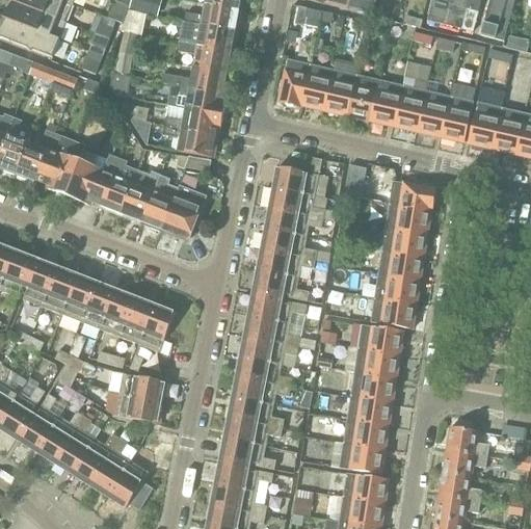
[(8,6),(2,16),(59,37),(65,20),(14,0),(7,0),(4,5),(8,6)]
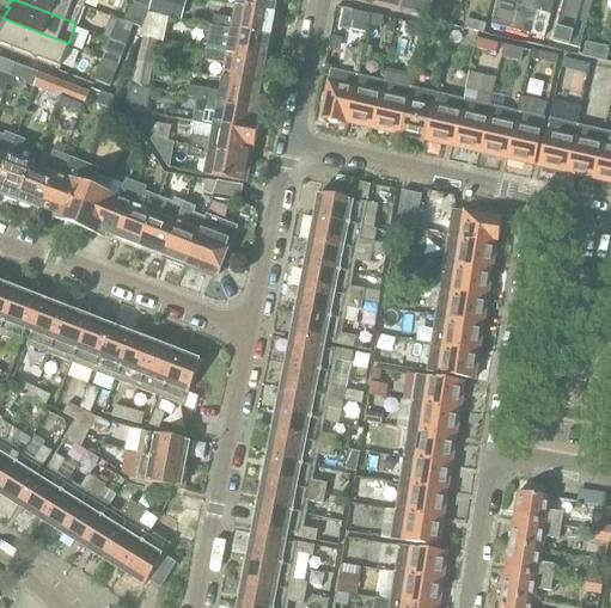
[(16,0),(75,23),(84,4),(74,0),(16,0)]
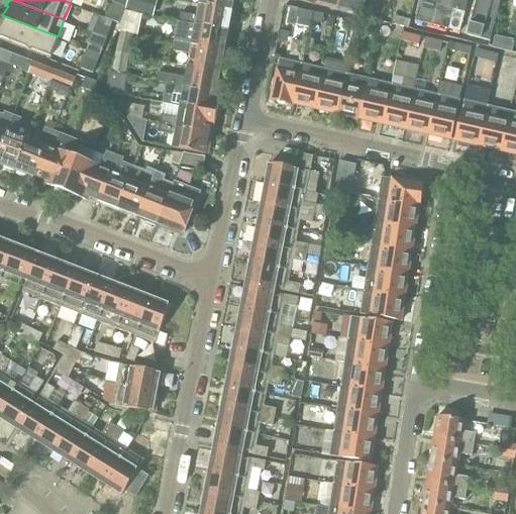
[(120,15),(125,4),(114,0),(111,0),(104,15),(118,21),(120,15)]
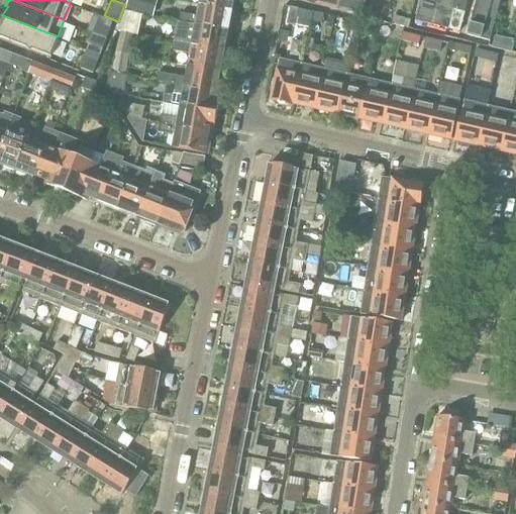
[(141,12),(144,0),(128,0),(125,8),(124,8),(124,9),(141,12)]
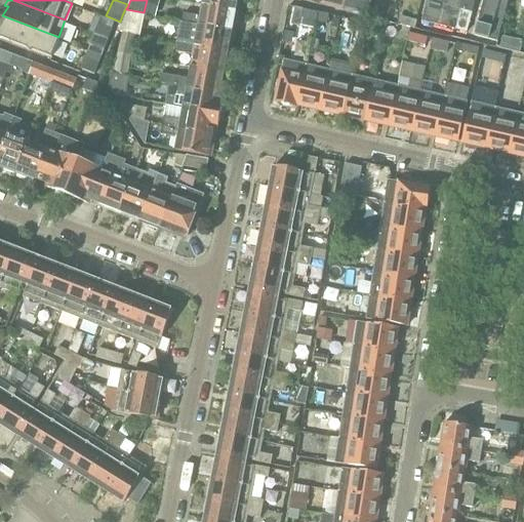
[(201,0),(201,2),(238,9),(240,0),(201,0)]
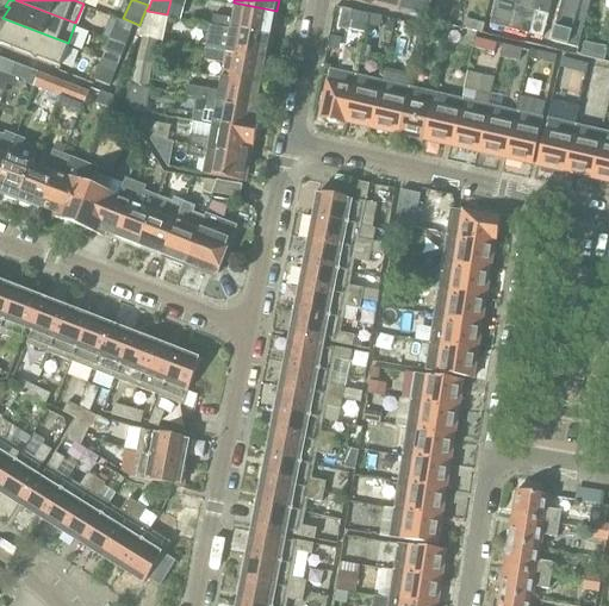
[(496,0),(490,22),(513,27),(519,2),(519,0),(496,0)]
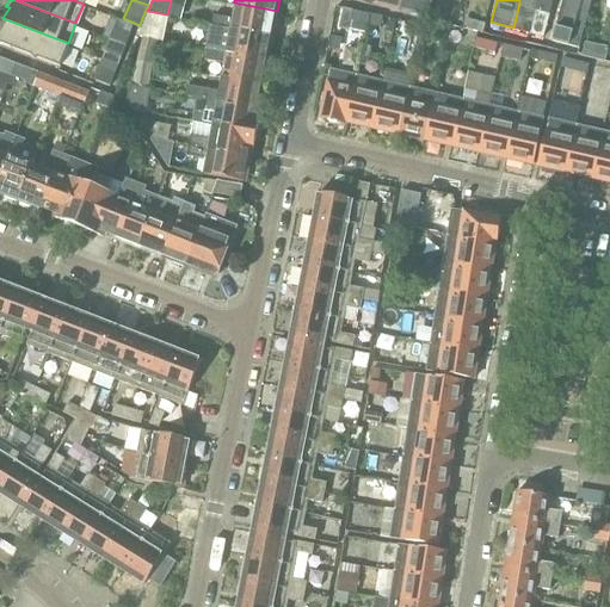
[(519,0),(519,2),(513,28),(542,35),(550,0),(519,0)]
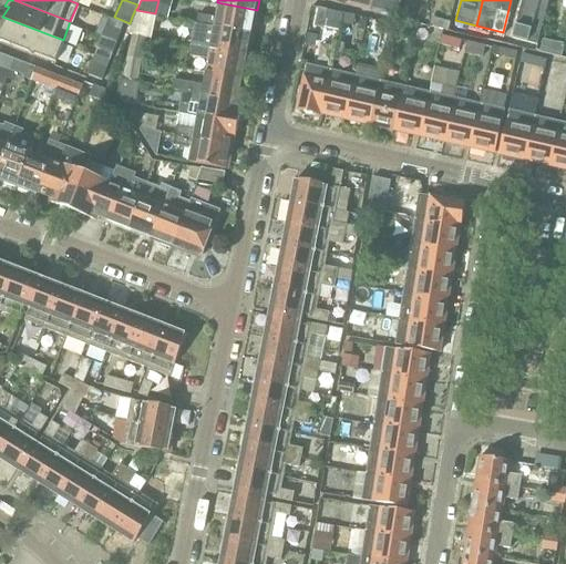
[(521,0),(512,36),(536,42),(547,0),(521,0)]
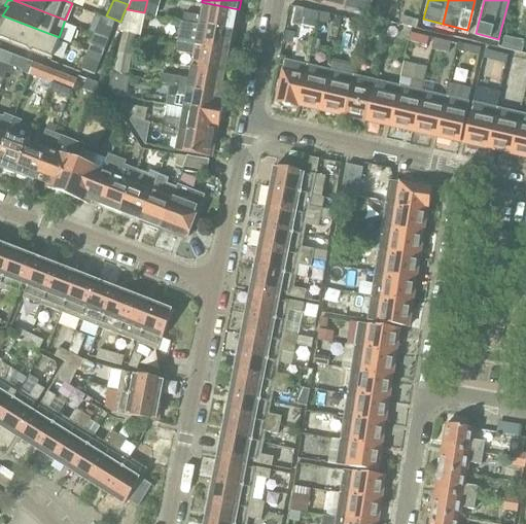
[(183,10),(181,20),(198,23),(233,30),(234,23),(237,23),(239,9),(202,2),(200,14),(183,10)]
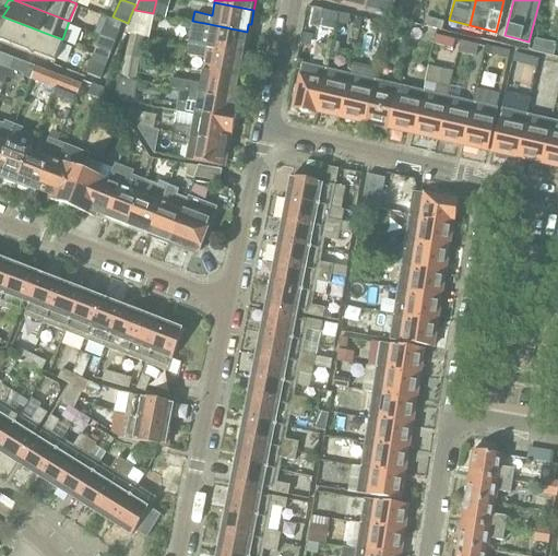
[(320,20),(323,20),(334,21),(334,19),(336,10),(322,7),(312,4),(309,23),(319,25),(320,20)]
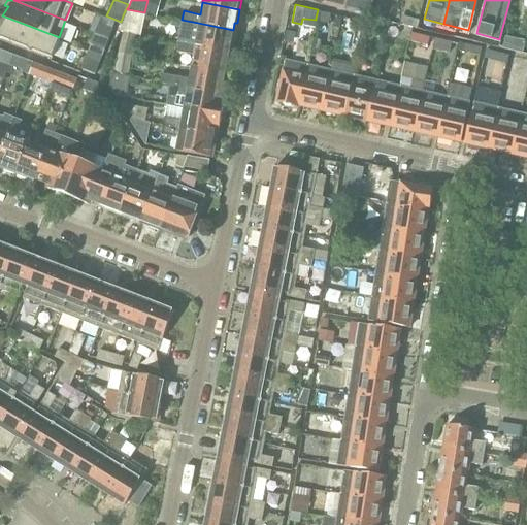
[(136,33),(140,33),(144,12),(127,9),(124,18),(123,22),(122,22),(120,29),(123,30),(136,33)]
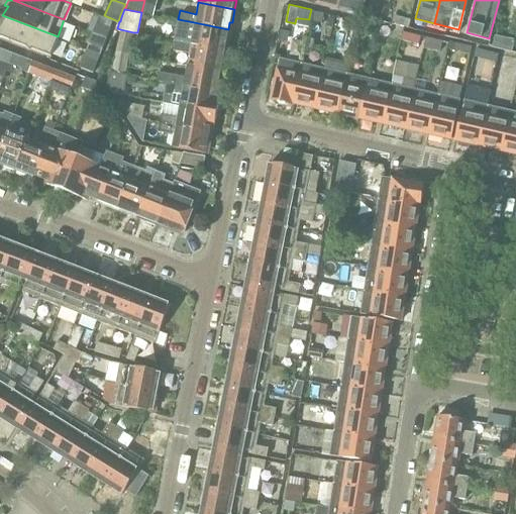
[(311,9),(309,17),(321,20),(323,12),(311,9)]
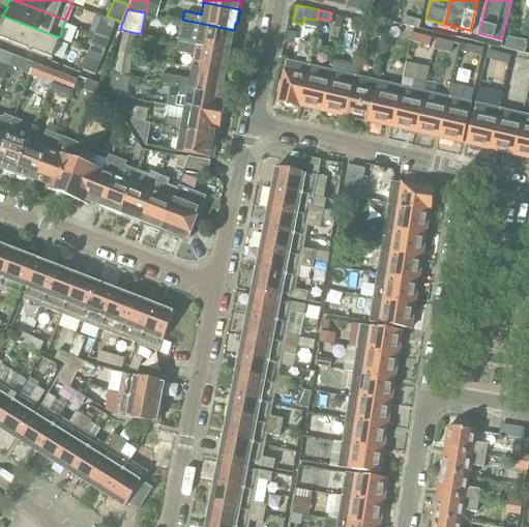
[(401,22),(418,26),(420,18),(403,13),(401,22)]
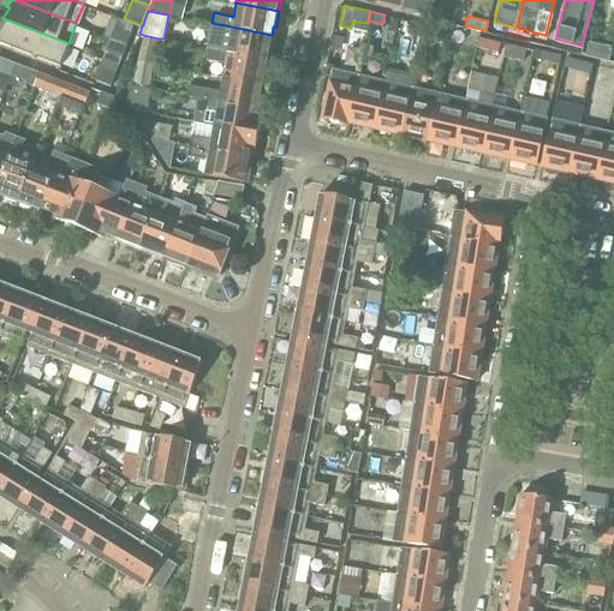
[(0,27),(1,28),(0,29),(0,41),(60,65),(69,43),(3,18),(0,22),(0,27)]
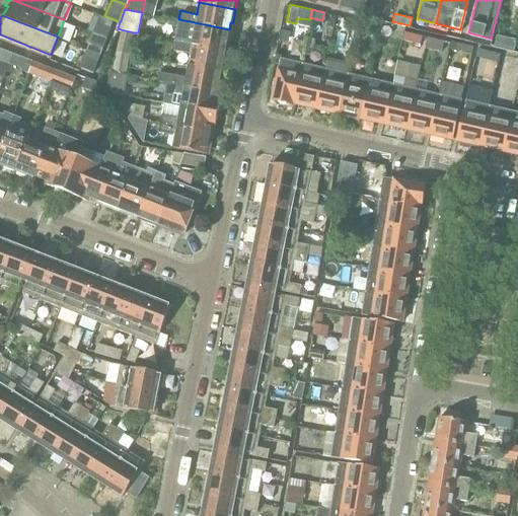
[(178,19),(174,40),(225,50),(227,41),(229,41),(232,30),(229,29),(195,22),(178,19)]
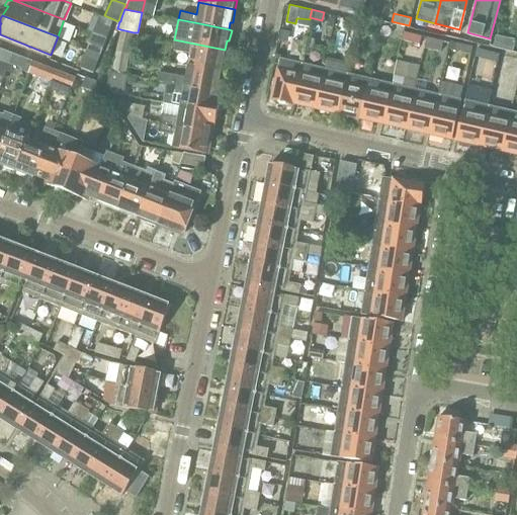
[(96,20),(93,30),(106,35),(110,25),(96,20)]
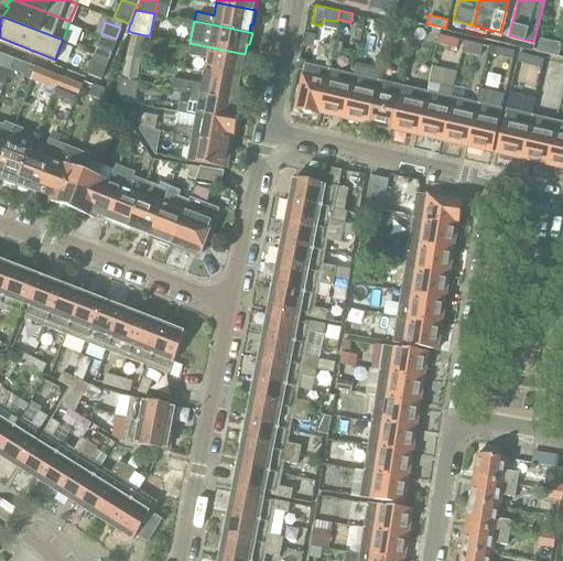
[(140,58),(145,35),(131,32),(125,55),(125,57),(140,60),(140,58)]
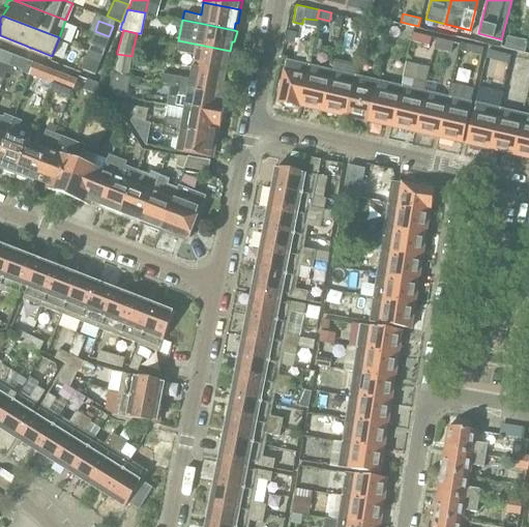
[(95,31),(91,41),(105,47),(109,36),(95,31)]
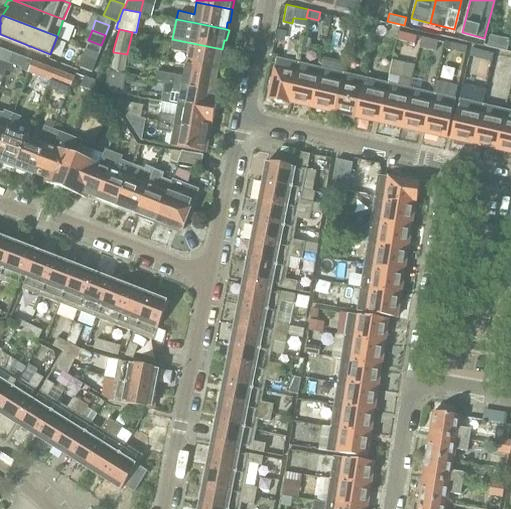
[(413,42),(415,34),(398,30),(397,38),(413,42)]
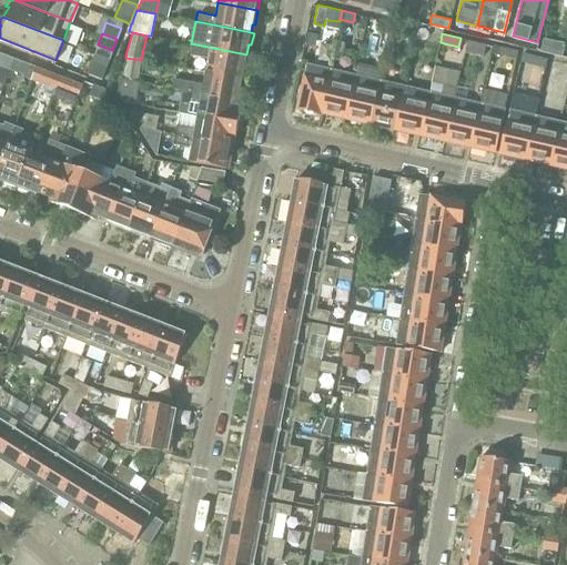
[(540,50),(562,54),(564,41),(543,37),(540,50)]
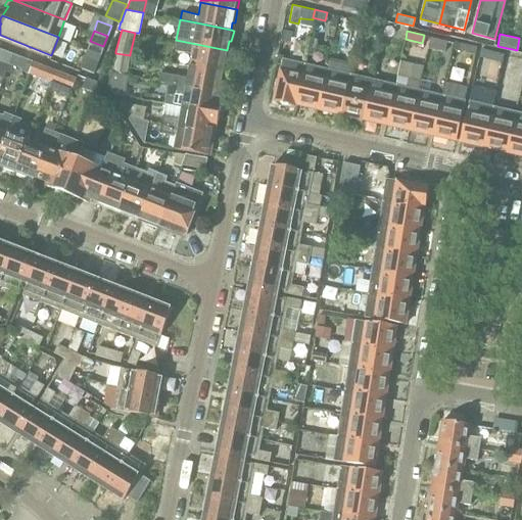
[(427,46),(444,50),(446,40),(430,36),(427,46)]
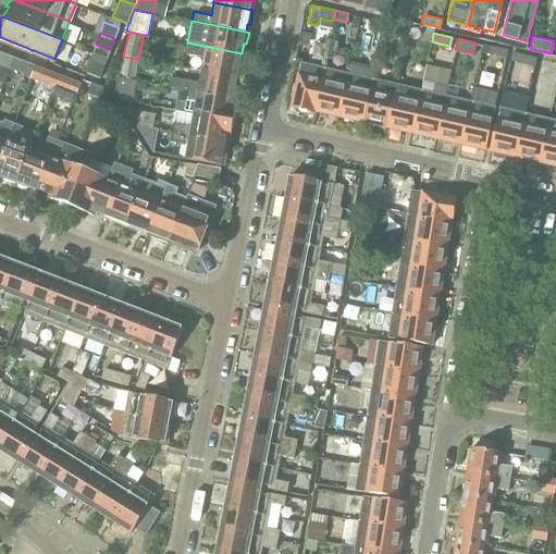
[(187,42),(186,52),(204,56),(200,69),(241,76),(244,61),(241,60),(242,53),(187,42)]
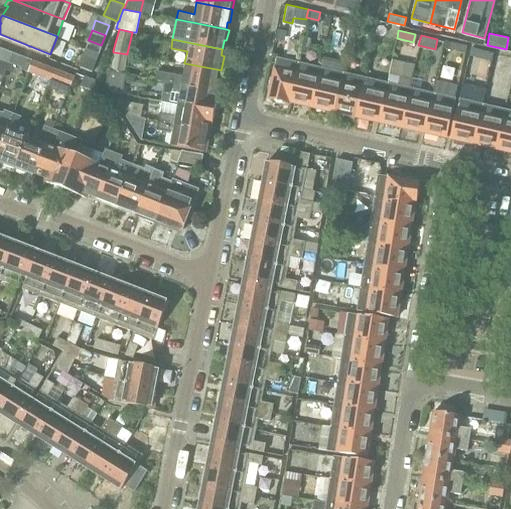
[(0,58),(9,62),(9,61),(13,51),(2,47),(0,52),(0,58)]
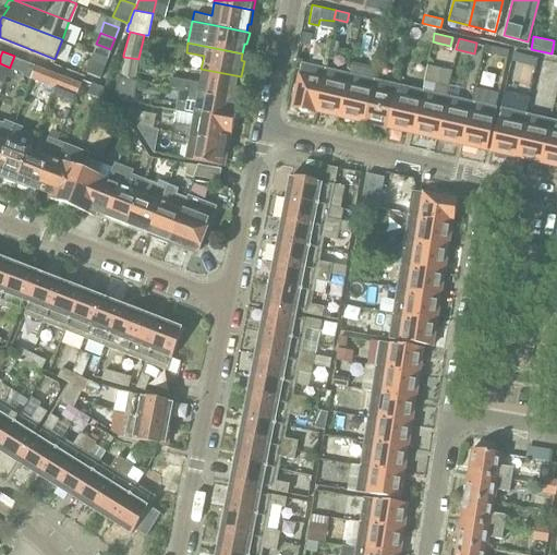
[(14,56),(10,67),(23,71),(27,61),(26,60),(14,56)]
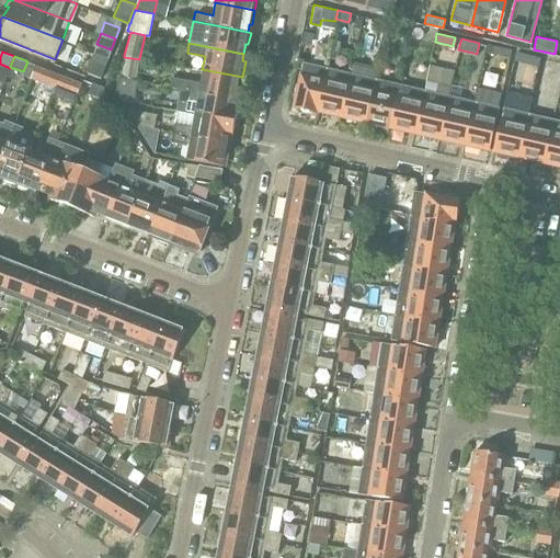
[(117,75),(117,76),(138,80),(138,79),(136,78),(137,69),(139,59),(124,57),(121,75),(121,76),(117,75)]
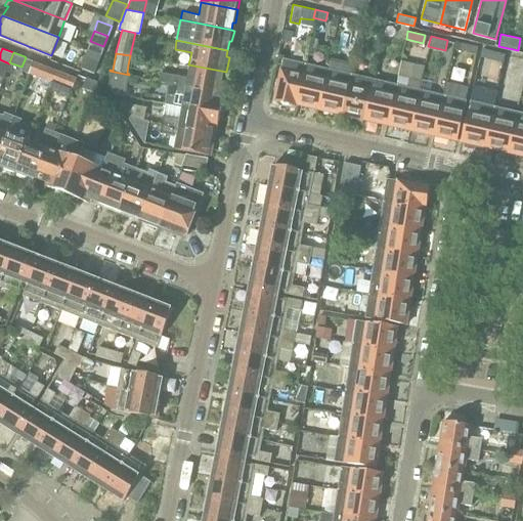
[(80,66),(94,72),(98,60),(84,55),(80,66)]
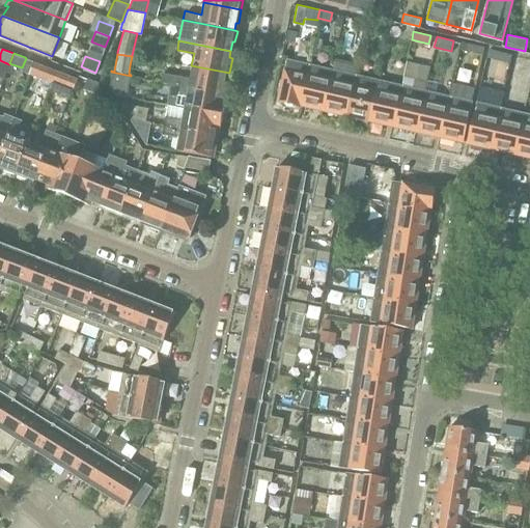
[(279,91),(277,101),(300,106),(300,105),(309,63),(286,58),(284,68),(281,81),(280,81),(278,91),(279,91)]
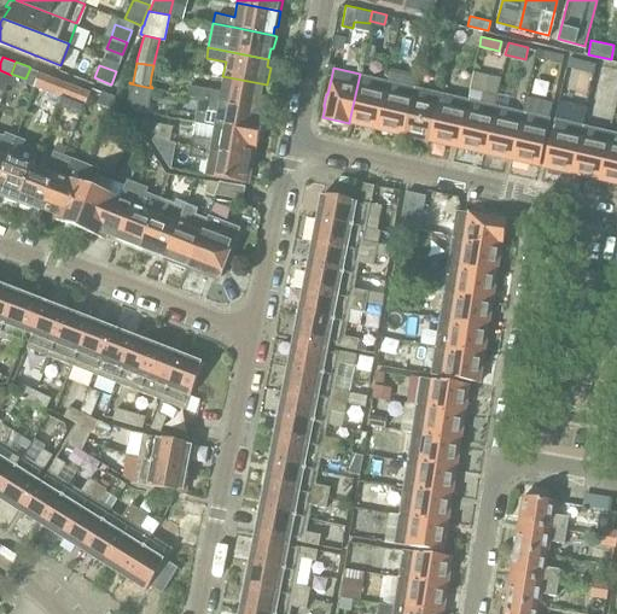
[(33,85),(59,95),(60,93),(64,81),(39,71),(33,85)]
